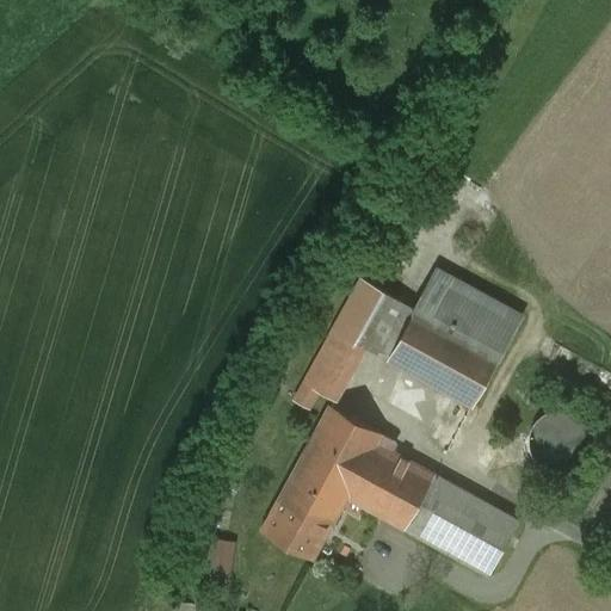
[(522,315),(437,269),(415,307),(388,358),(473,405),(522,315)]
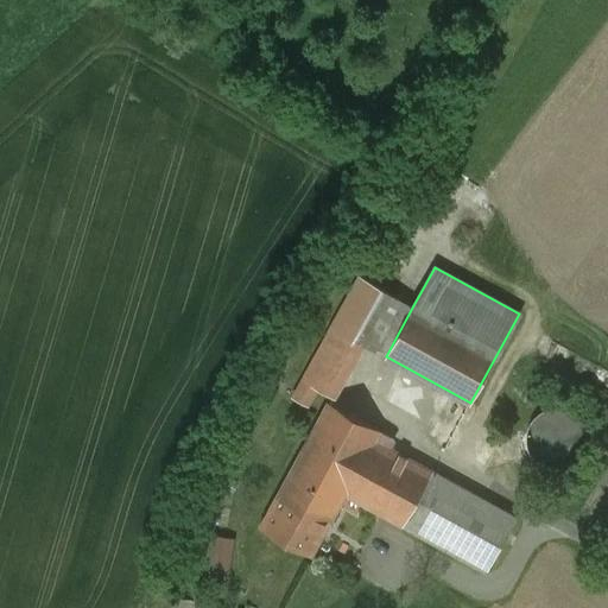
[(413,305),(360,276),(293,397),(308,404),(317,387),(333,397),(362,343),(386,356),(413,305)]
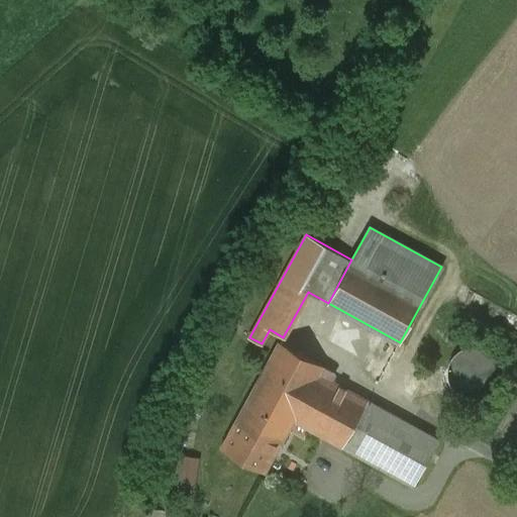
[(496,321),(516,329),(516,313),(502,307),(496,321)]
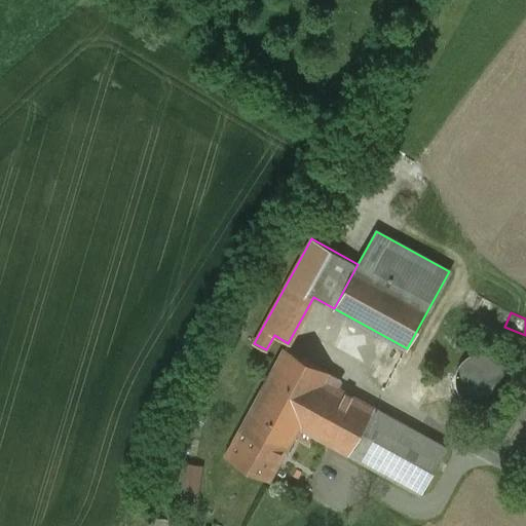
[(285,348),(262,389),(277,398),(274,404),(302,419),(324,380),(328,372),(285,348)]
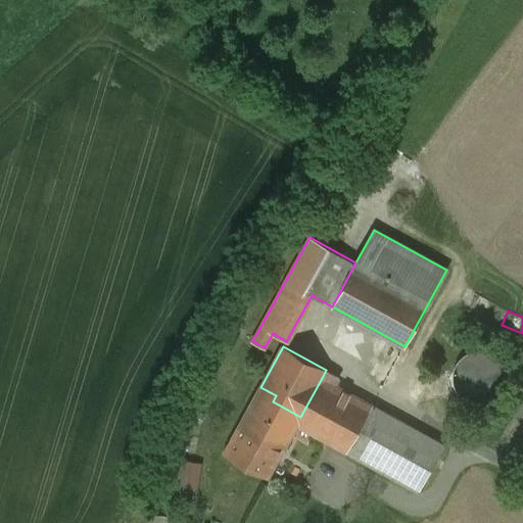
[(507,387),(509,376),(507,366),(501,357),(491,350),(480,349),(470,351),(461,358),(455,367),(453,377),(456,388),(462,396),(471,402),(481,405),(492,402),(501,396),(507,387)]
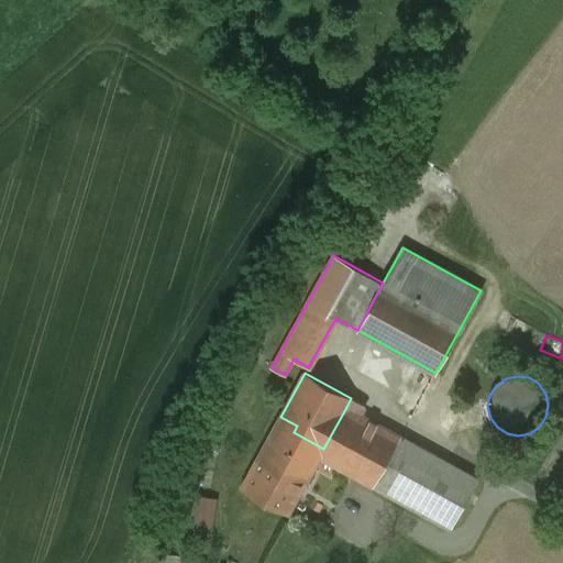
[(323,449),(320,455),(374,485),(400,437),(346,407),(323,449)]
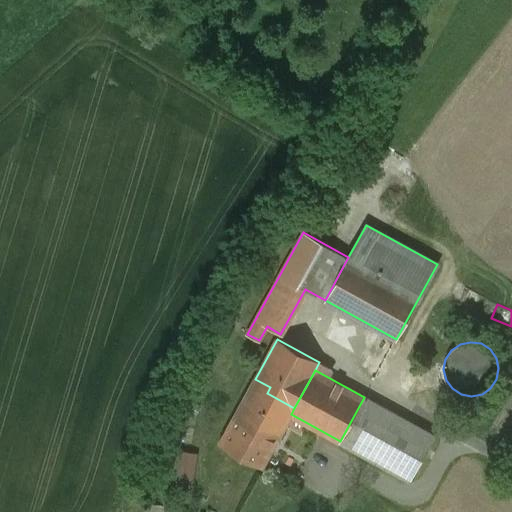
[(270,387),(255,379),(221,442),(263,465),(291,414),(294,408),(267,393),(270,387)]
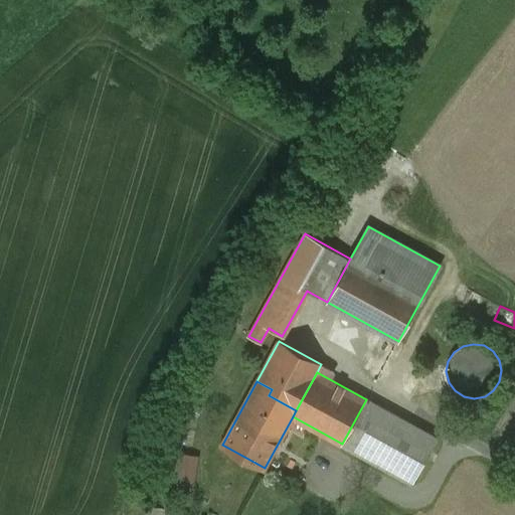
[(438,439),(366,399),(342,444),(342,445),(412,484),(438,439)]
